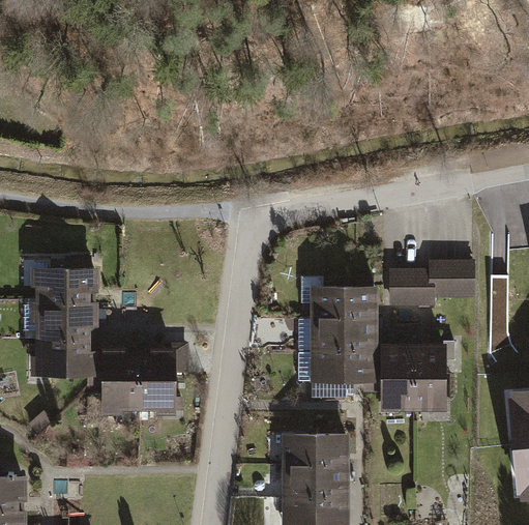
[(430,269),(389,270),(390,309),(435,308),(435,300),(474,299),(474,262),(430,262),(430,269)]
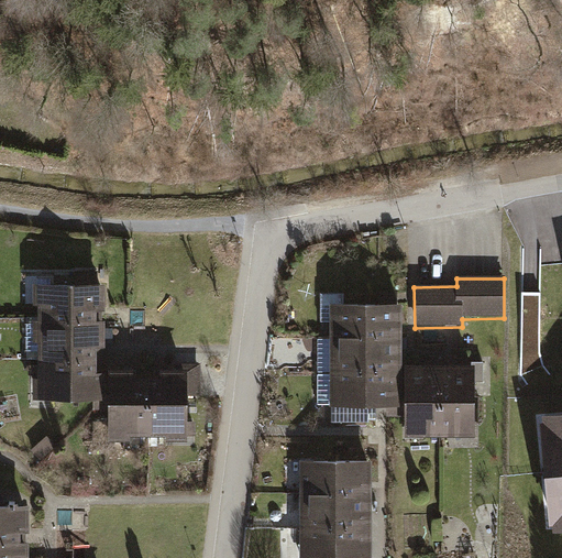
[(105,296),(33,297),(33,343),(39,343),(39,381),(34,381),(34,397),(107,396),(107,370),(100,371),(99,331),(106,331),(105,296)]
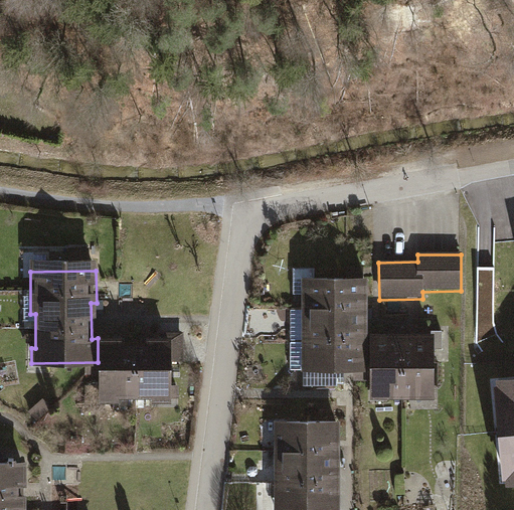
[(301,298),(301,308),(365,308),(365,302),(365,278),(315,278),(315,271),(294,271),(294,298),(301,298)]
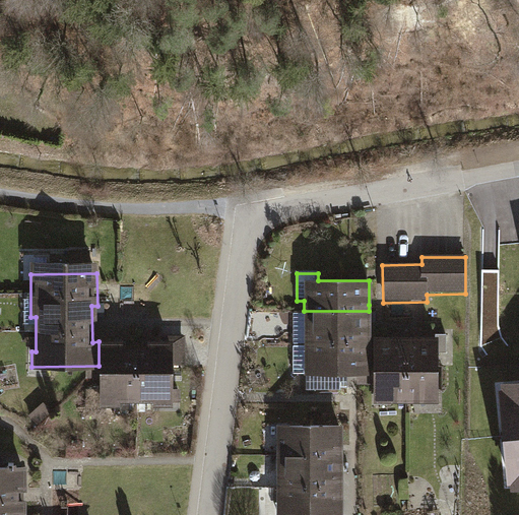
[(369,331),(369,311),(304,311),(304,346),(369,346),(369,331)]
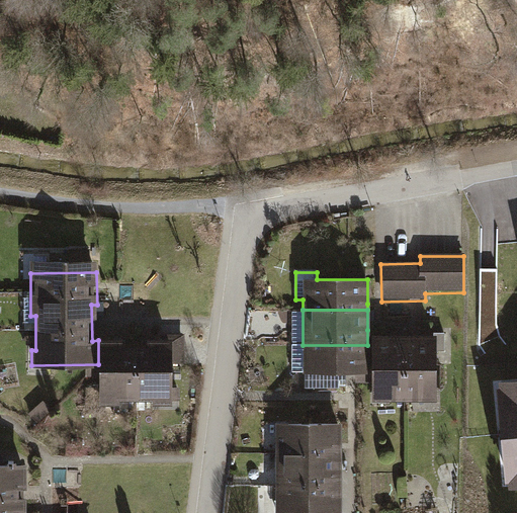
[(373,401),(406,401),(405,335),(398,335),(372,336),(373,401)]
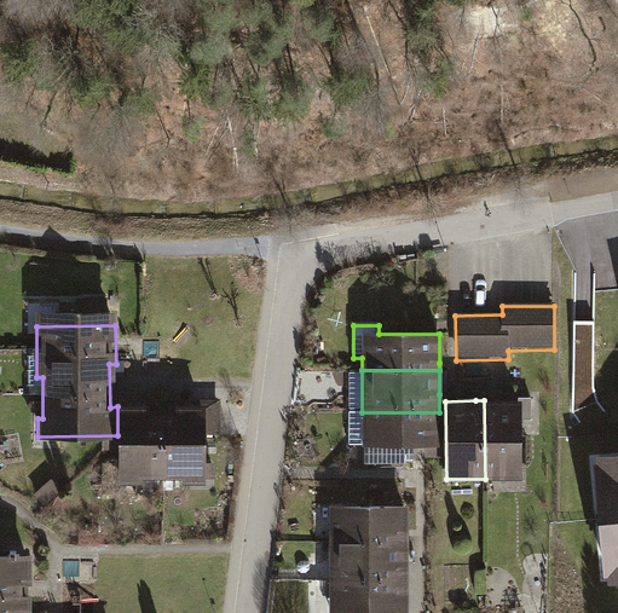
[(494,400),(484,400),(485,479),(523,478),(521,400),(494,400)]
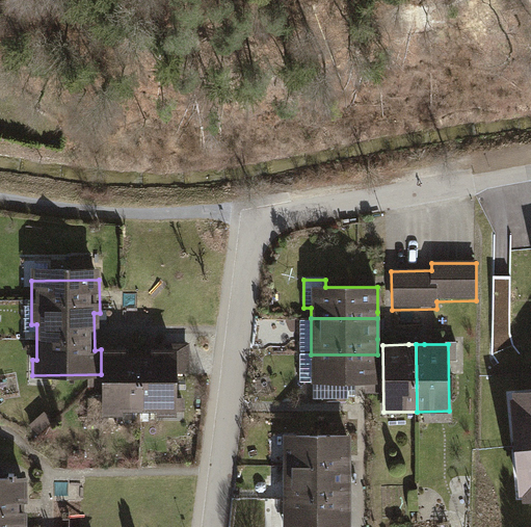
[(127,349),(101,349),(101,374),(102,421),(132,420),(132,413),(158,412),(158,420),(185,419),(185,407),(178,407),(177,379),(191,378),(190,348),(152,349),(152,358),(127,359),(127,349)]
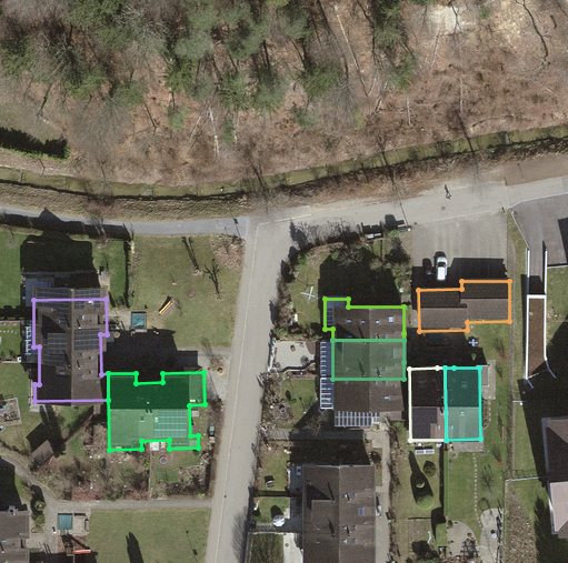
[(404,388),(404,379),(332,379),(332,410),(404,409),(404,388)]
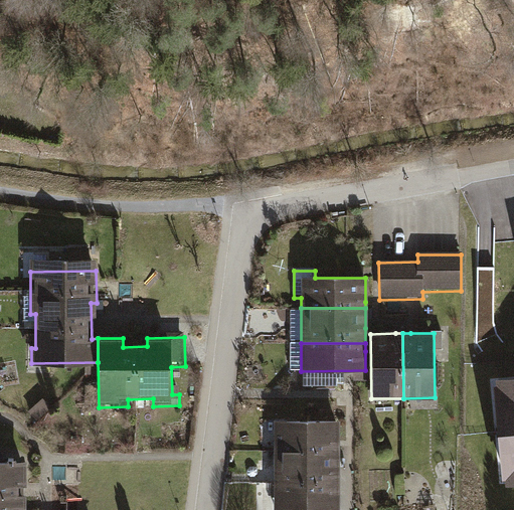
[(513,382),(493,384),(505,494),(513,493),(513,382)]
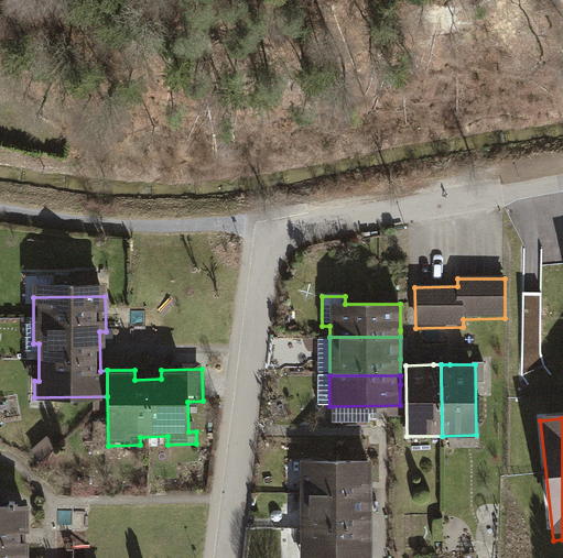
[(301,461),(301,494),(371,494),(370,491),(370,461),(301,461)]
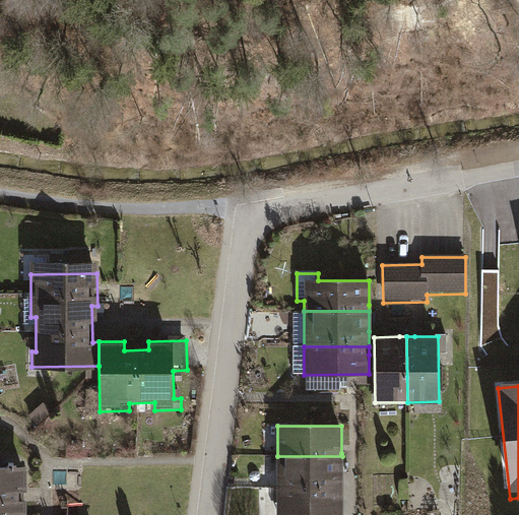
[(277,456),(277,488),(342,488),(341,483),(342,456),(277,456)]
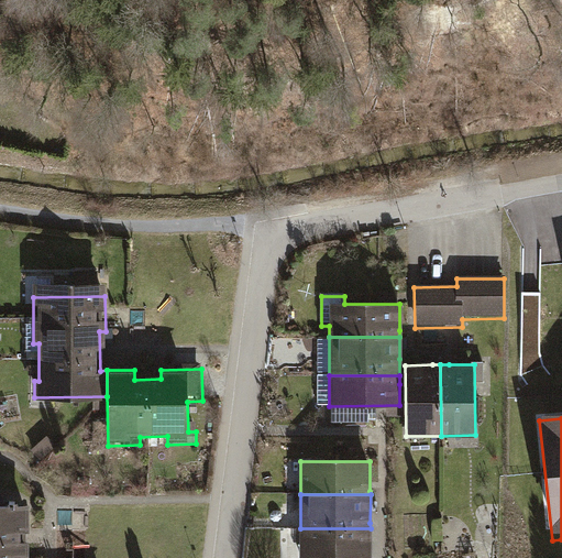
[(26,557),(28,514),(0,513),(0,557),(26,557)]
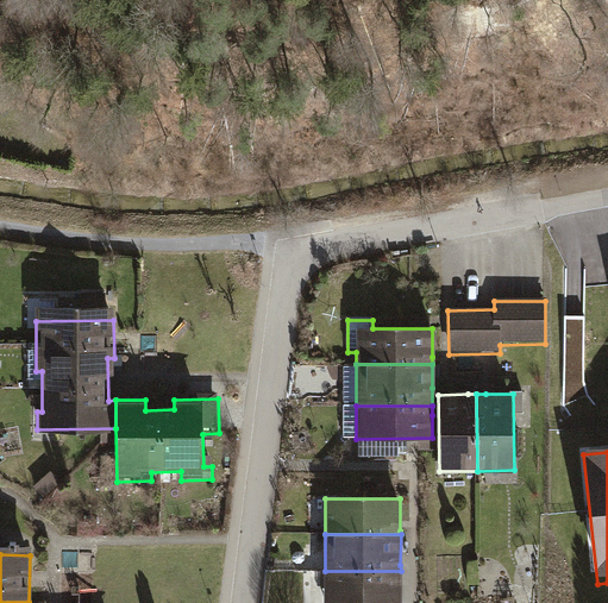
[(325,571),(325,602),(400,602),(401,578),(401,571),(325,571)]
